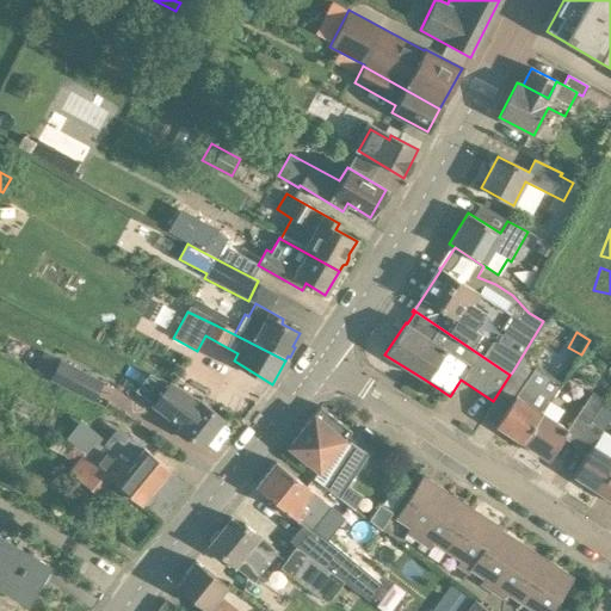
[(92,403),(104,382),(62,359),(50,381),(92,403)]
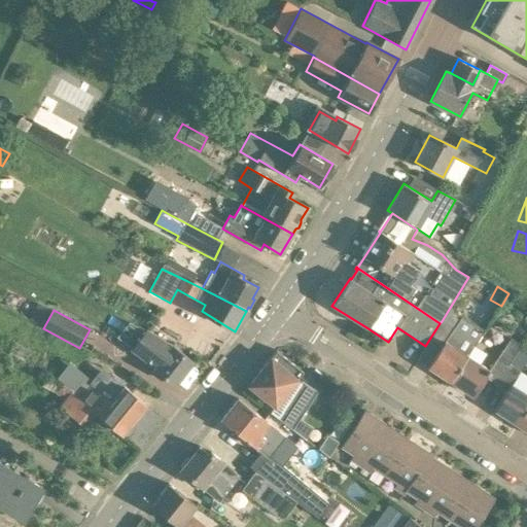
[(485,331),(451,312),(444,322),(442,321),(440,323),(425,346),(426,346),(428,342),(440,349),(428,366),(451,382),(467,356),(485,331)]
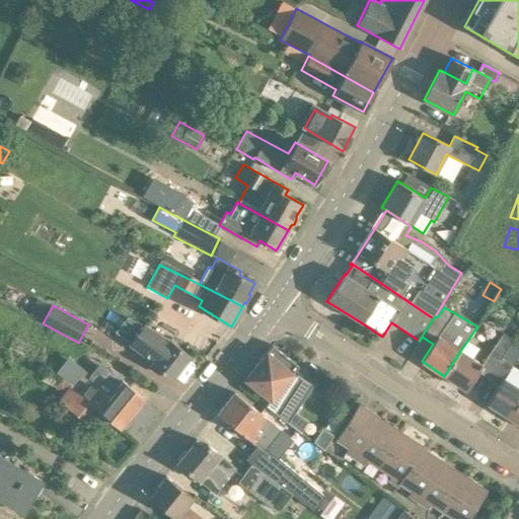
[(171,379),(189,356),(146,326),(132,345),(151,360),(148,365),(159,374),(161,372),(171,379)]
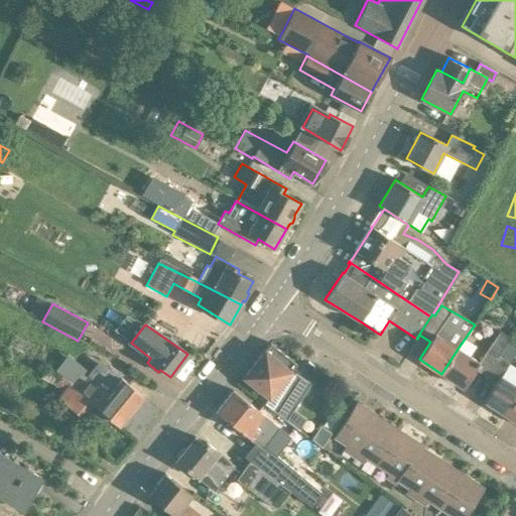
[(485,377),(514,341),(499,331),(488,350),(479,363),(458,349),(441,374),(463,388),(475,370),(485,377)]
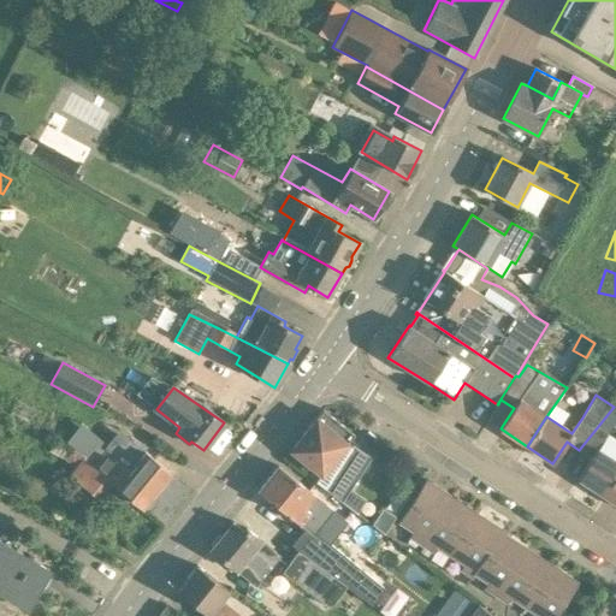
[(615,460),(606,455),(611,446),(603,442),(615,421),(615,408),(614,407),(579,450),(592,457),(578,480),(604,497),(615,478),(615,460)]
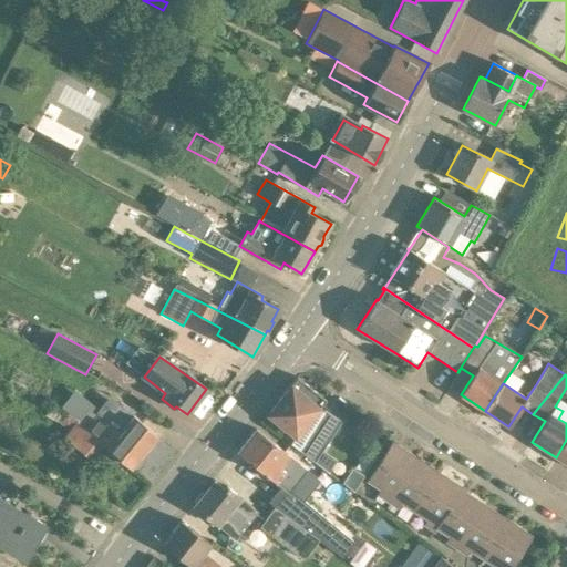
[(316,460),(341,420),(321,406),(326,401),(297,378),(277,402),(278,403),(268,415),(295,436),(291,441),(316,460)]
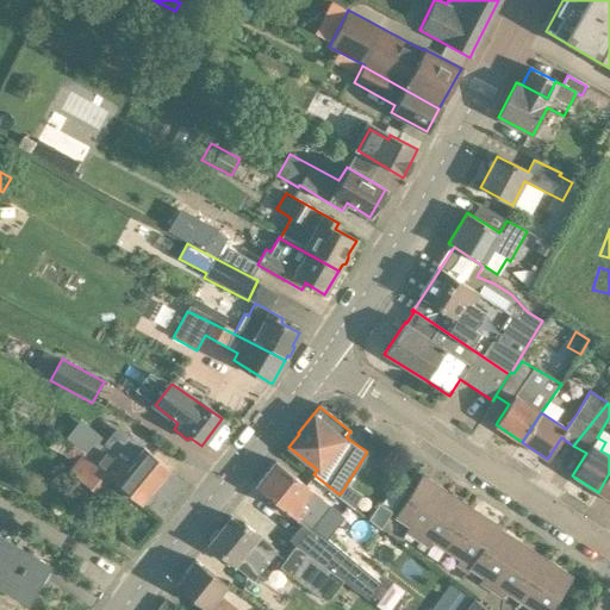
[(142,503),(169,468),(130,437),(117,454),(131,466),(126,473),(138,481),(129,493),(142,503)]
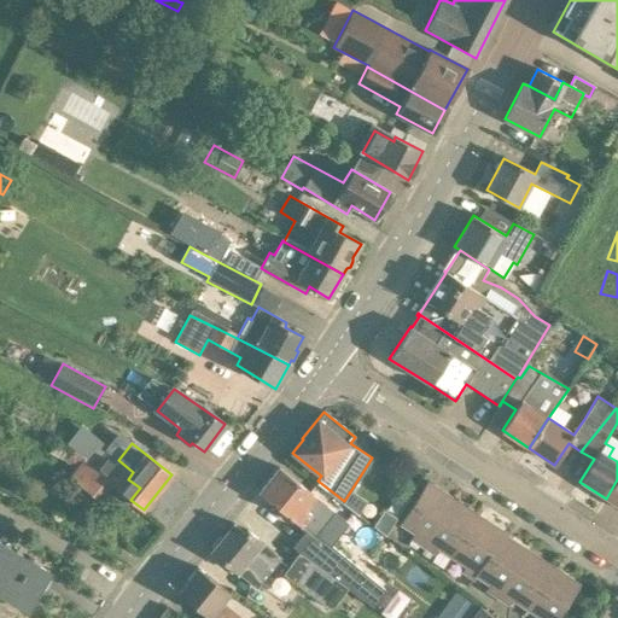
[(105,450),(93,466),(74,452),(65,462),(104,494),(112,484),(143,511),(144,509),(130,500),(140,488),(128,479),(133,472),(118,460),(117,461),(105,450)]
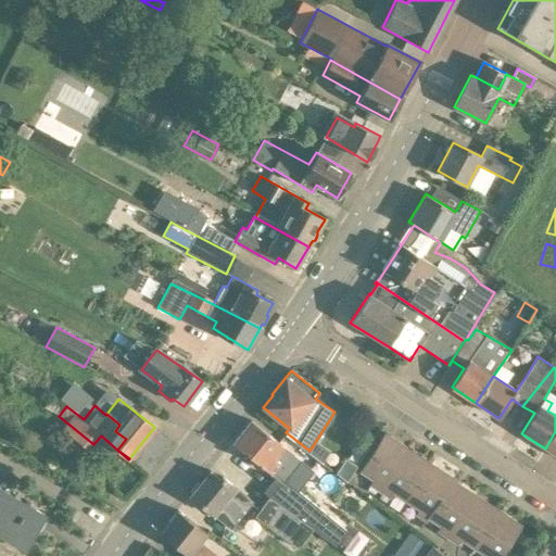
[(282,482),(300,460),(254,425),(253,422),(231,444),(282,482)]
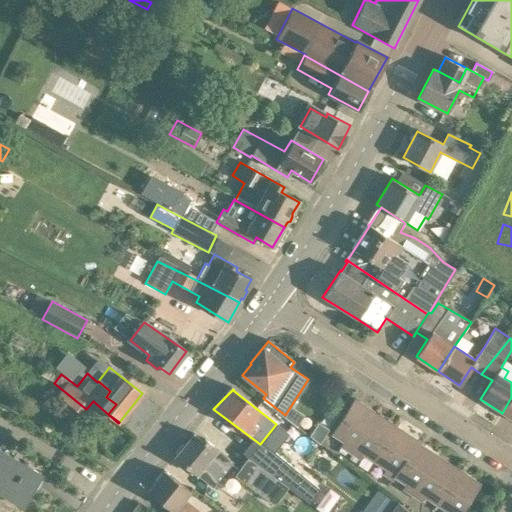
[(511,397),(502,413),(511,419),(511,397)]
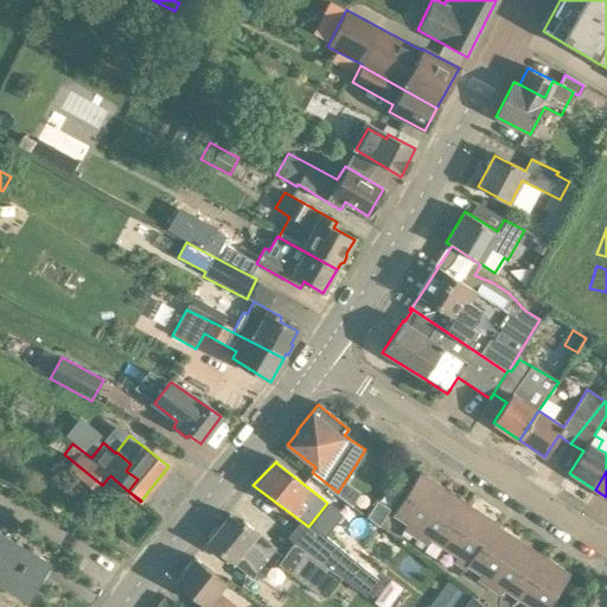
[(413,536),(443,490),(419,474),(393,515),(407,524),(403,529),(413,536)]
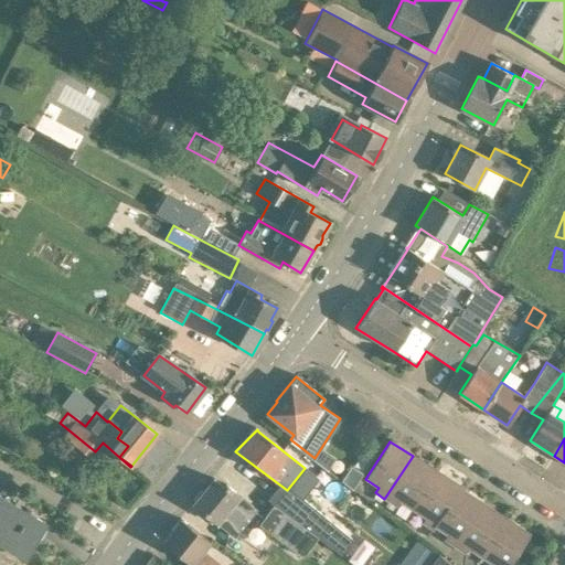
[(413,510),(437,472),(413,456),(384,499),(396,507),(400,501),(413,510)]
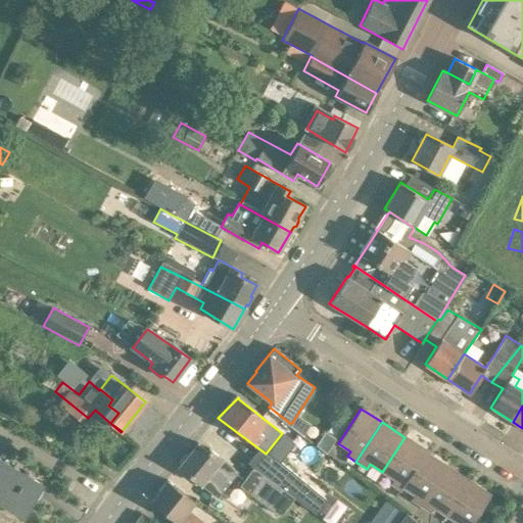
[(325,454),(336,437),(326,430),(315,446),(325,454)]
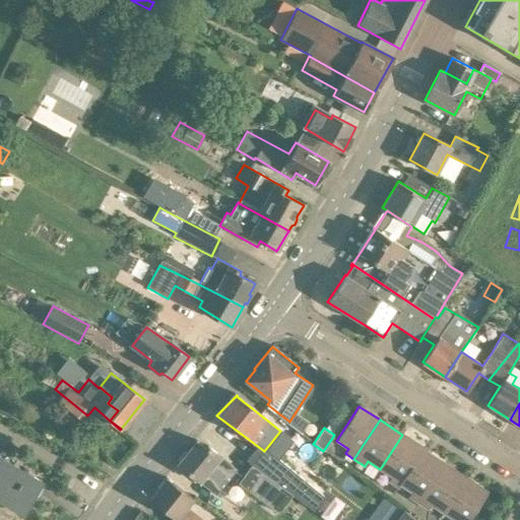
[(399,489),(401,485),(424,451),(425,449),(402,435),(380,469),(391,476),(388,481),(399,489)]
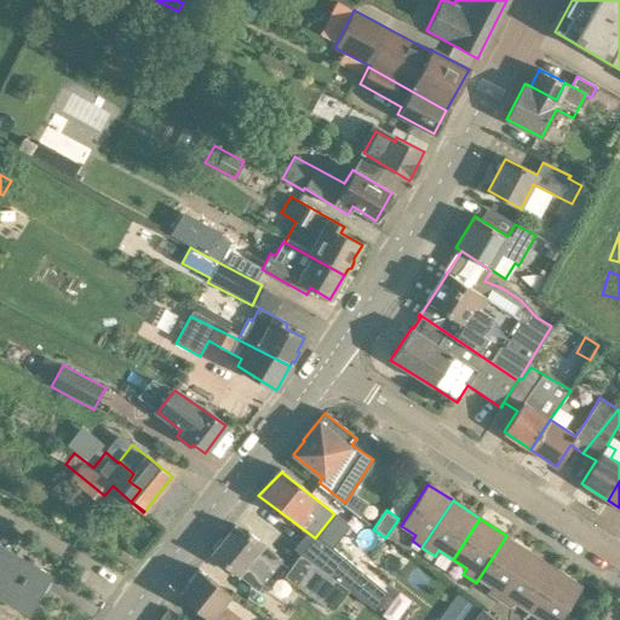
[(245,535),(235,526),(233,528),(231,527),(225,533),(228,535),(223,541),(220,539),(212,550),(214,552),(212,555),(237,577),(252,560),(271,573),(281,561),(247,533),(245,535)]
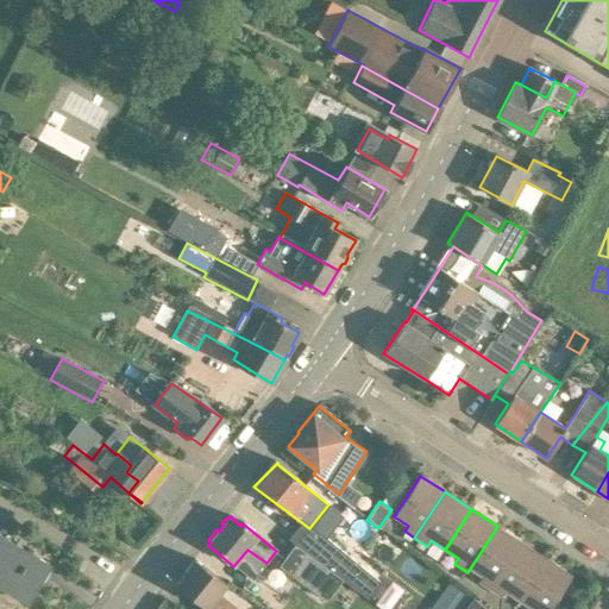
[(309,528),(297,548),(341,582),(369,602),(382,583),(309,528)]
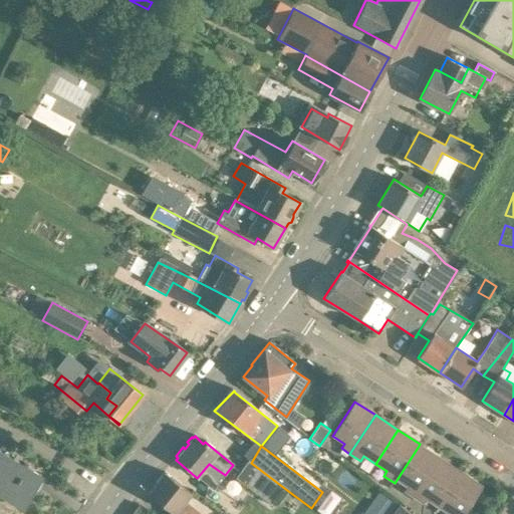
[(414,498),(440,459),(419,446),(397,480),(407,487),(404,491),(414,498)]
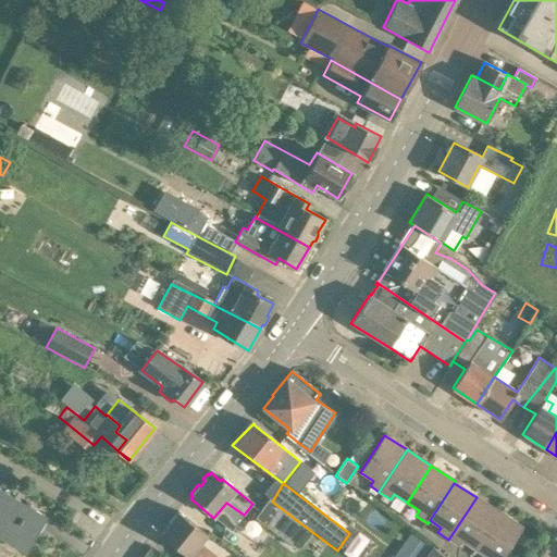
[(29,546),(46,517),(0,490),(0,530),(13,539),(14,536),(29,546)]
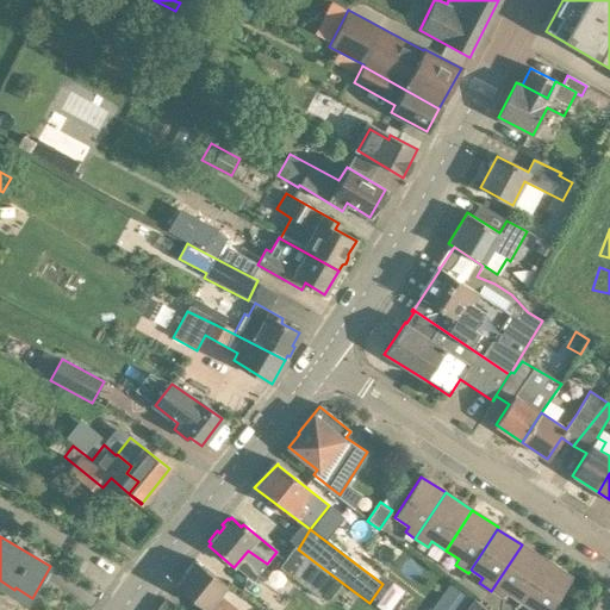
[(523,604),(549,564),(522,545),(491,591),(503,598),(506,592),(523,604)]
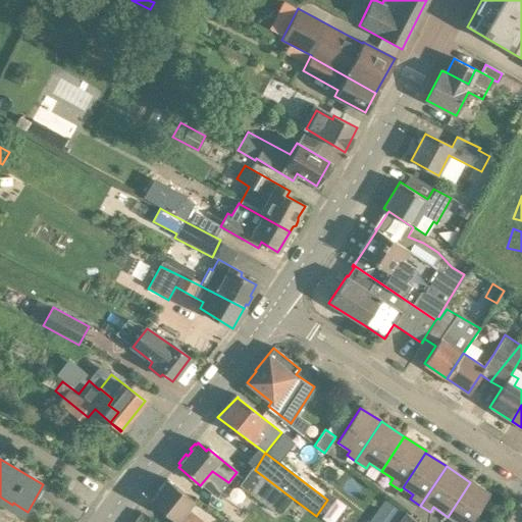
[(255,470),(252,468),(239,485),(279,517),(293,499),(255,470)]
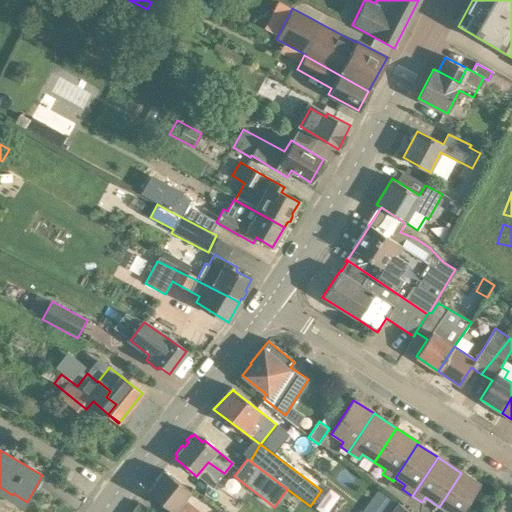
[(199,511),(184,500),(190,492),(163,470),(146,491),(173,511),(199,511)]
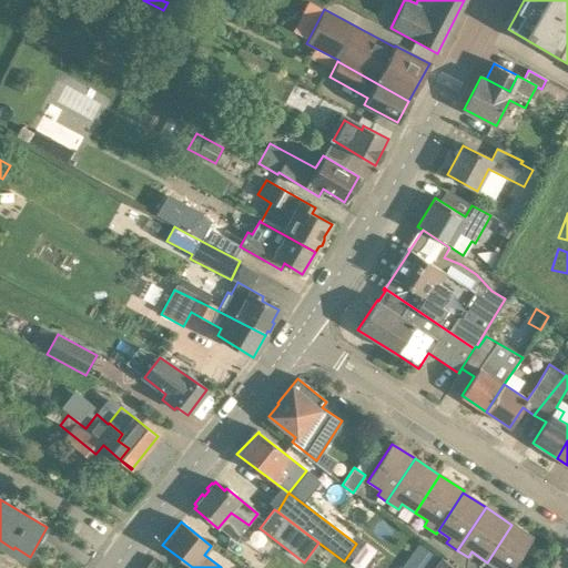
[(513,567),(533,538),(511,525),(487,563),(496,567),(513,567)]
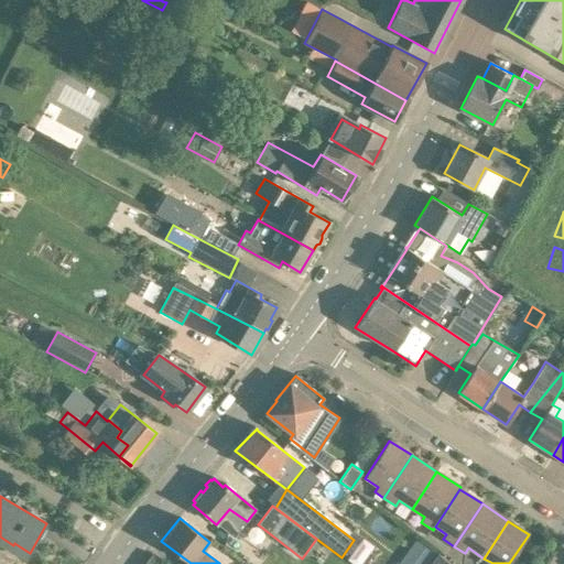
[(415,542),(398,563),(426,563),(434,555),(415,542)]
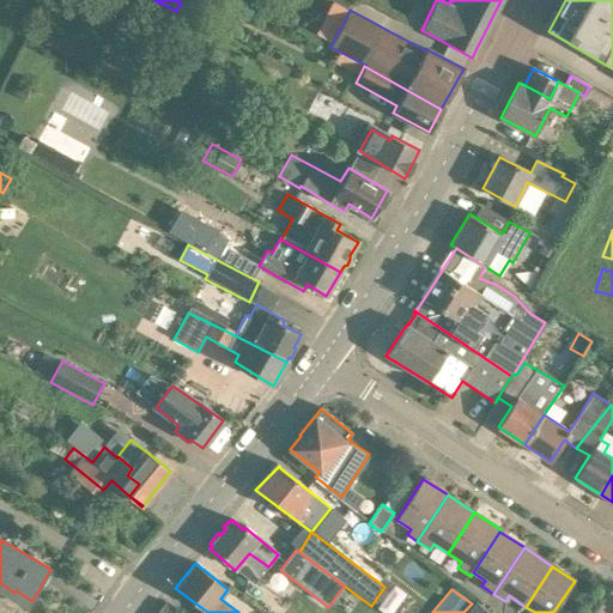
[(493,612),(478,600),(467,612),(493,612)]
